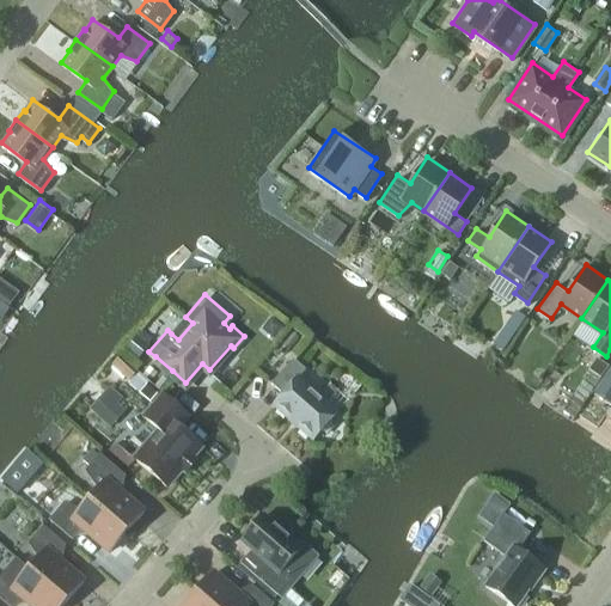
[(507,320),(517,328),(526,313),(517,307),(507,320)]
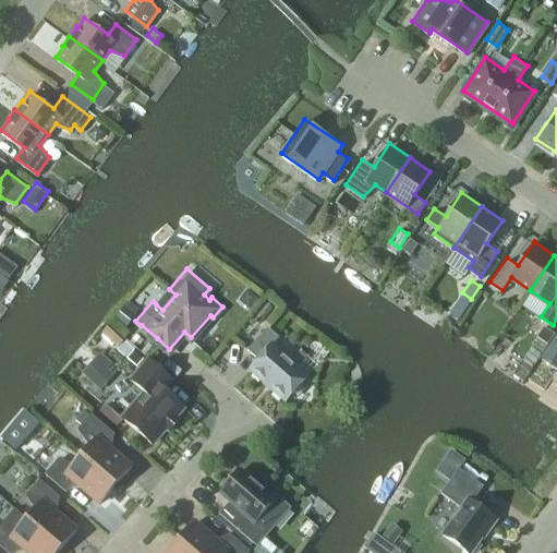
[(250,305),(258,295),(247,287),(239,298),(250,305)]
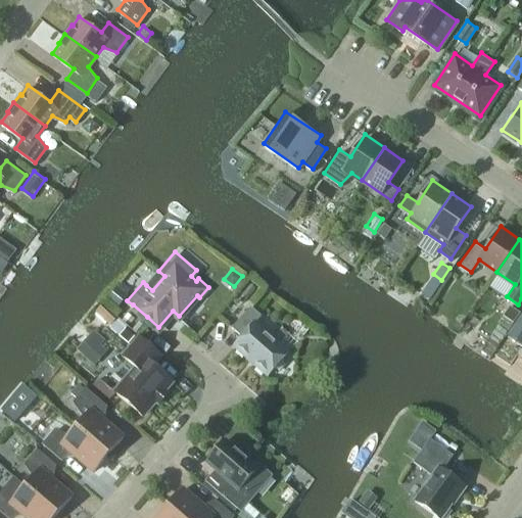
[(129,292),(117,282),(107,295),(117,304),(129,292)]
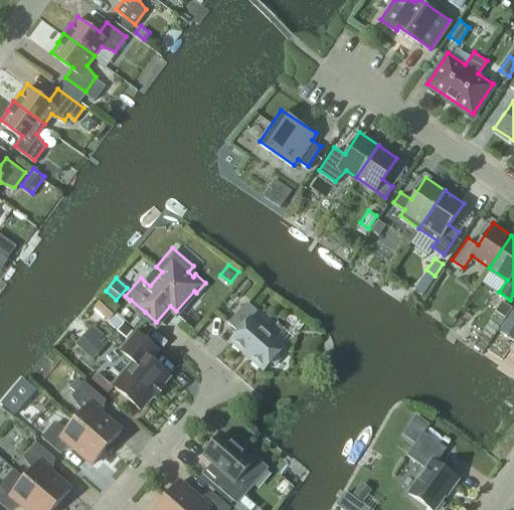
[(420,280),(414,288),(422,294),(429,285),(420,280)]
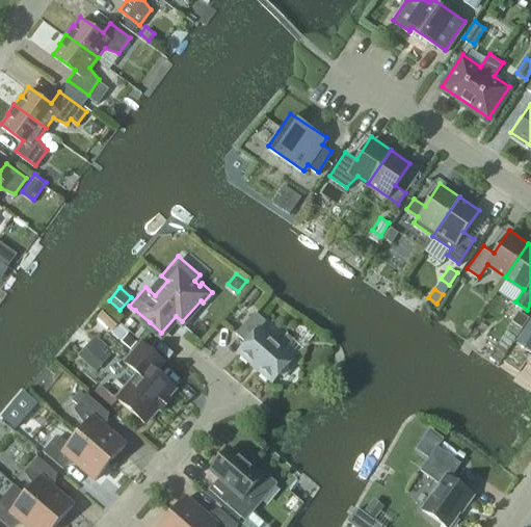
[(112,328),(120,320),(105,307),(98,314),(112,328)]
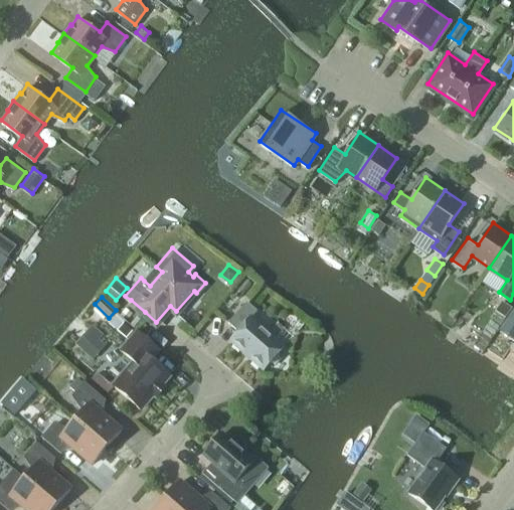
[(264,367),(285,343),(251,315),(258,308),(246,299),(228,320),(238,329),(230,338),(264,367)]
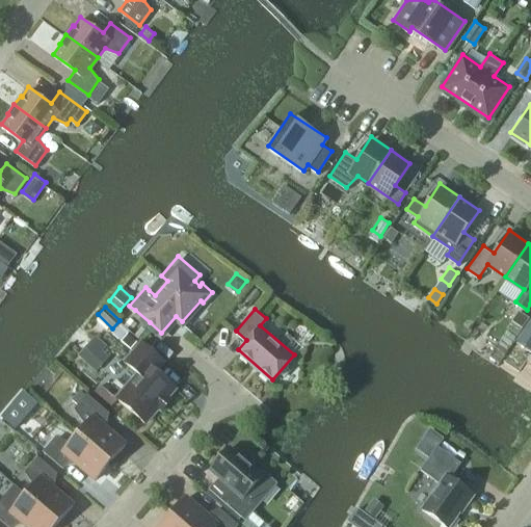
[(518,332),(529,316),(519,309),(507,325),(518,332)]
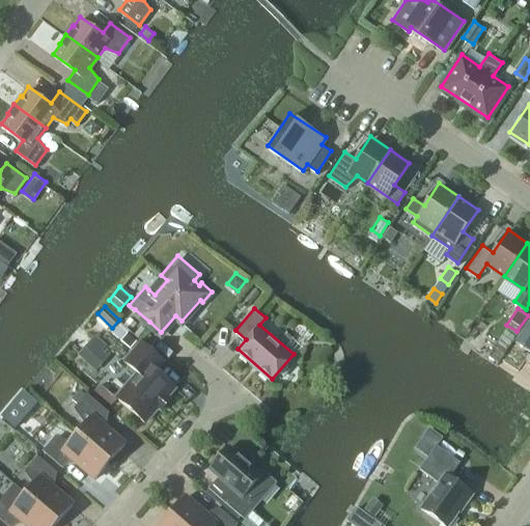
[(529,315),(515,336),(529,344),(529,315)]
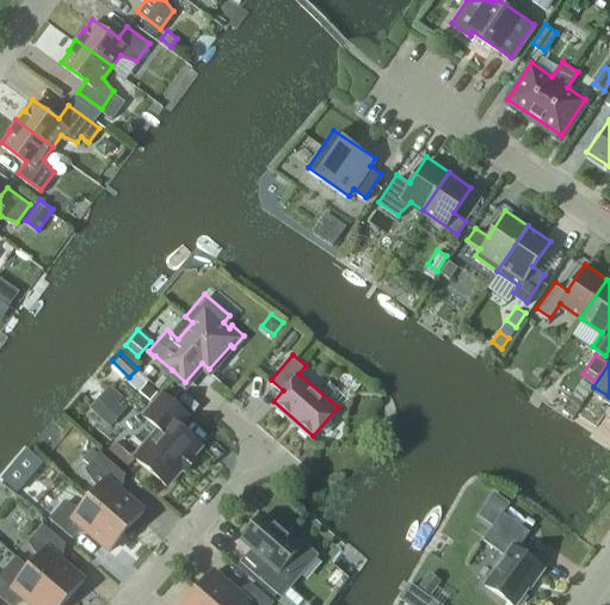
[(151,397),(158,389),(147,380),(140,388),(151,397)]
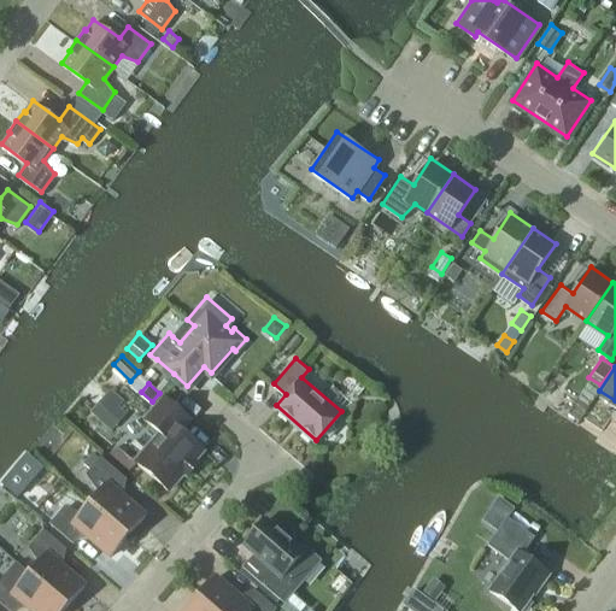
[(91,409),(105,421),(124,398),(111,386),(91,409)]
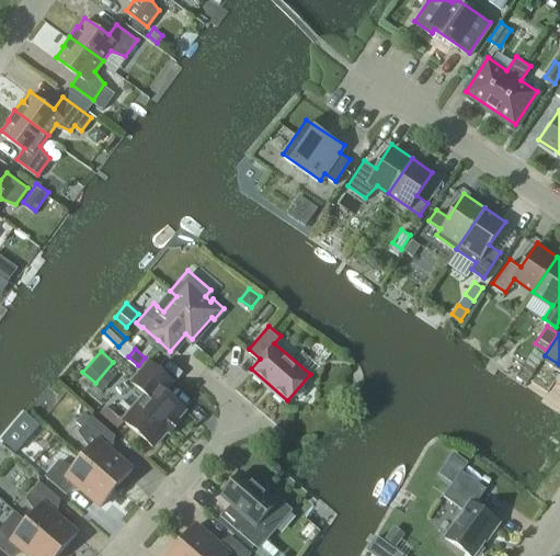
[(152,443),(184,406),(164,388),(172,378),(150,359),(132,379),(146,392),(123,418),(152,443)]
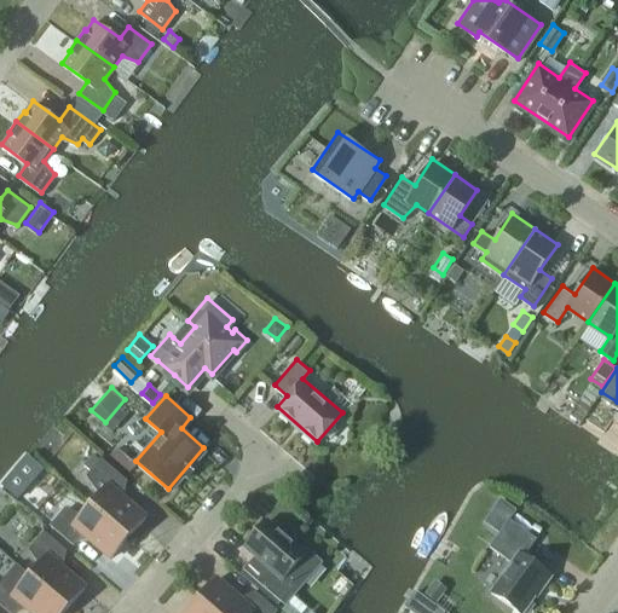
[(130,469),(136,461),(117,444),(110,452),(130,469)]
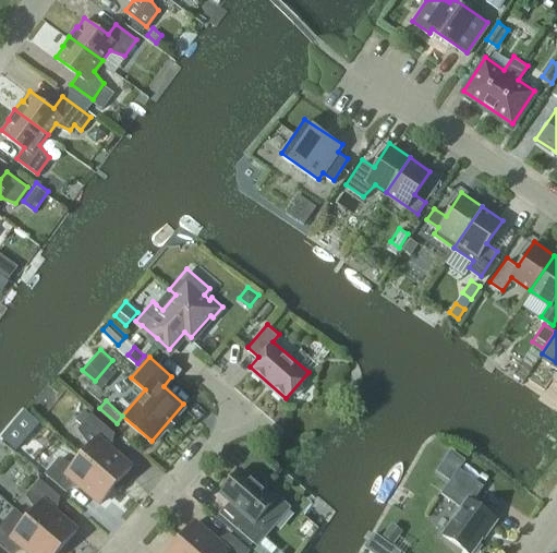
[(82,453),(116,482),(132,464),(106,442),(114,431),(91,410),(84,406),(75,417),(81,421),(76,427),(89,443),(82,453)]
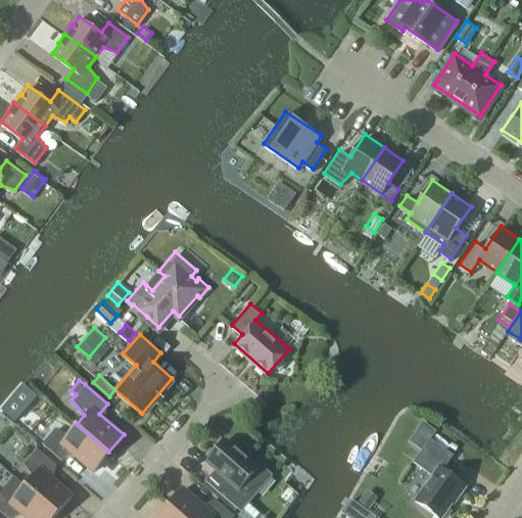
[(2,409),(14,419),(35,395),(22,385),(2,409)]
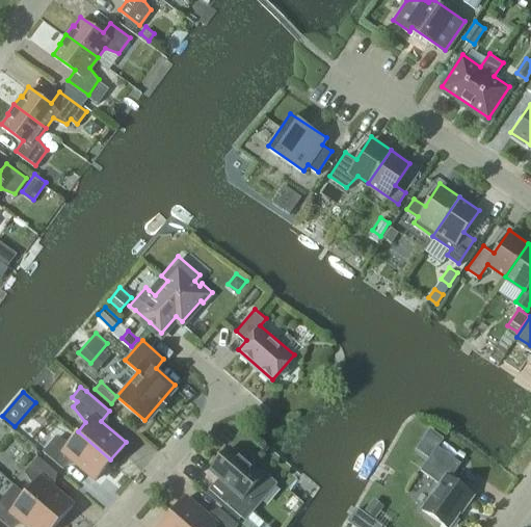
[(95,477),(110,459),(78,431),(70,441),(56,433),(44,449),(62,465),(71,455),(95,477)]
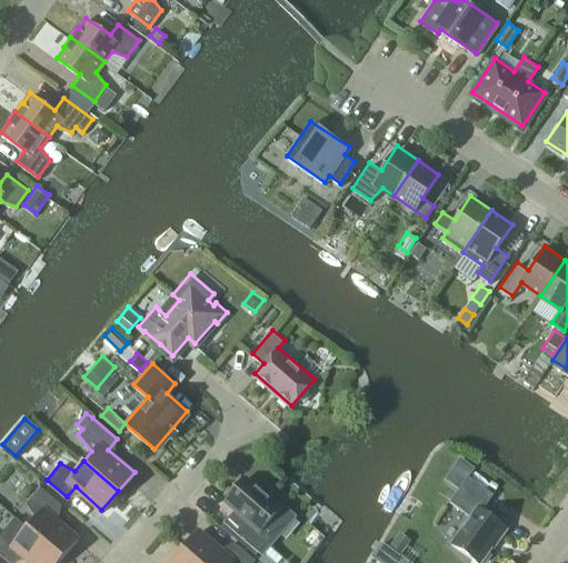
[(498,539),(507,526),(481,509),(494,492),(468,474),(450,500),(470,514),(451,541),(480,562),(497,538),(498,539)]
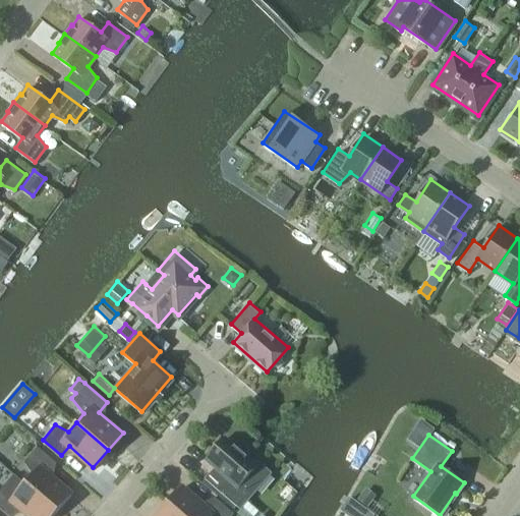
[(215,464),(205,476),(236,504),(253,483),(255,485),(269,470),(257,461),(255,464),(224,436),(206,456),(215,464)]
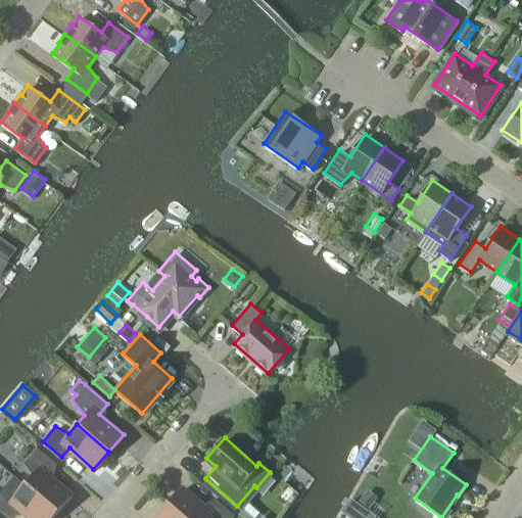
[(25,483),(57,511),(72,493),(47,473),(55,464),(37,448),(25,462),(33,474),(25,483)]
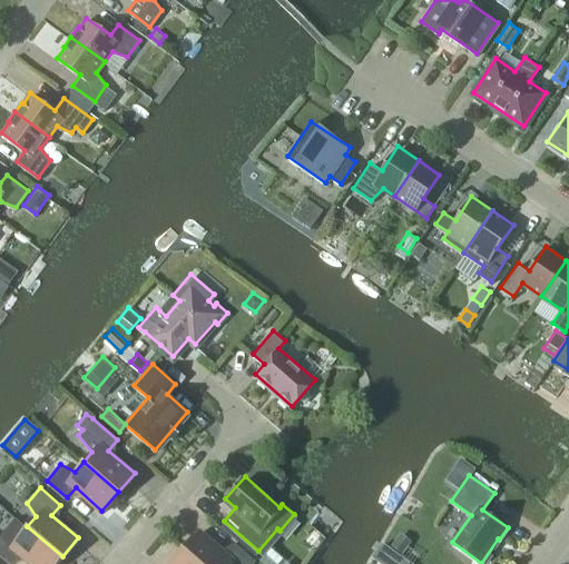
[(55,563),(62,556),(27,526),(16,516),(0,533),(0,553),(10,563),(20,553),(32,563),(55,563)]
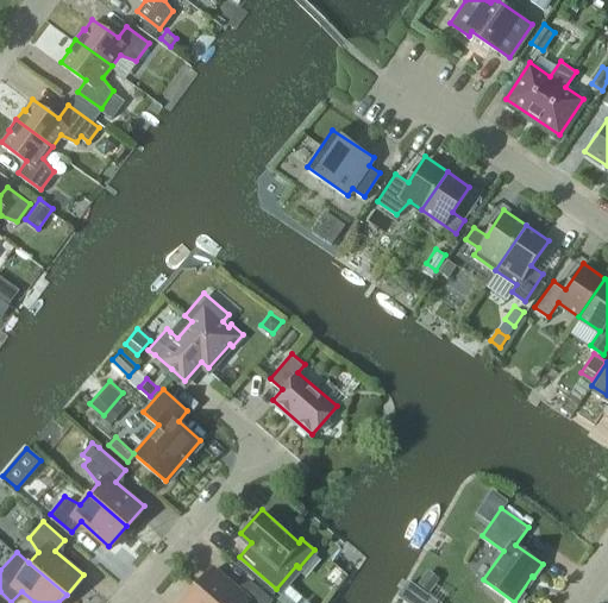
[(195,585),(215,602),(267,602),(273,598),(250,579),(240,590),(213,566),(195,585)]
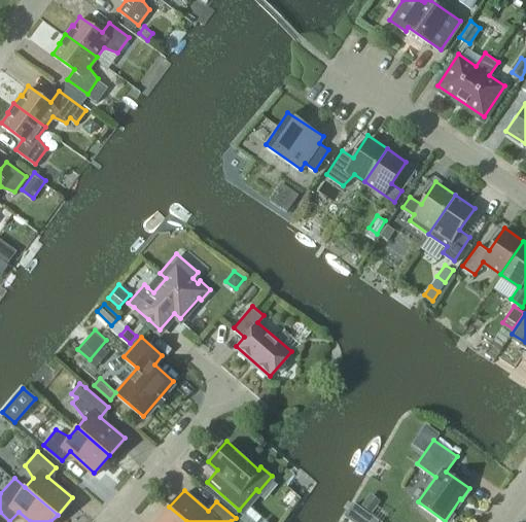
[(372,511),(381,498),(371,491),(361,503),(372,511)]
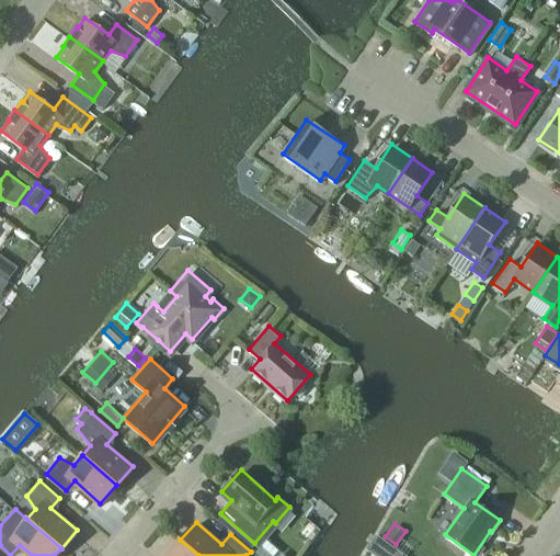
[(198,555),(180,540),(166,555),(198,555)]
